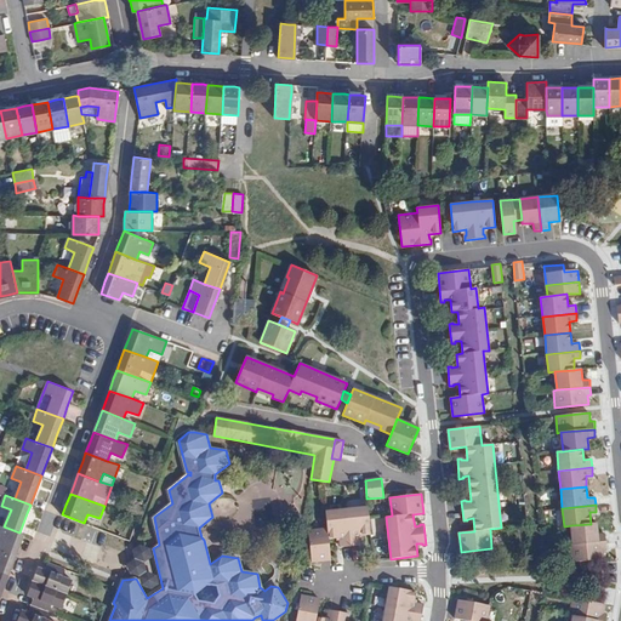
[(312,562),(330,559),(329,539),(341,537),(341,543),(340,543),(341,547),(360,545),(360,541),(359,541),(358,535),(370,534),(368,507),(325,512),(328,529),(308,530),(312,562)]
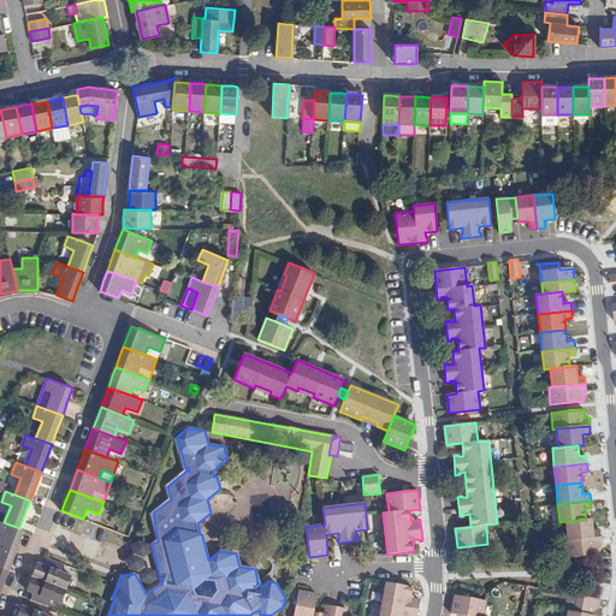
[(567,521),(568,540),(600,537),(600,528),(593,528),(592,519),(586,520),(567,521)]
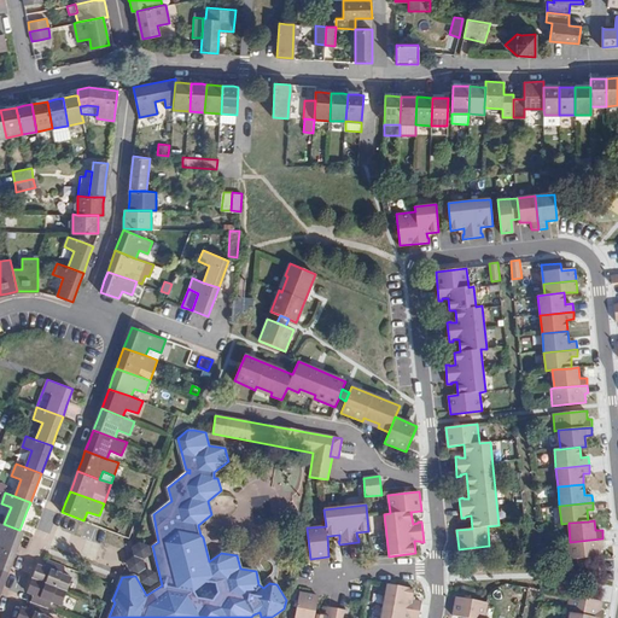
[(0,546),(16,553),(21,543),(24,532),(19,530),(4,524),(0,522),(0,546)]
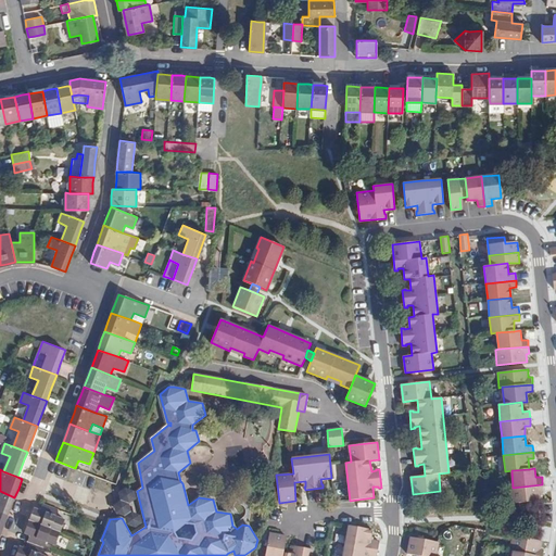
[(542,484),(513,488),(510,488),(512,502),(541,500),(541,492),(543,491),(542,484)]
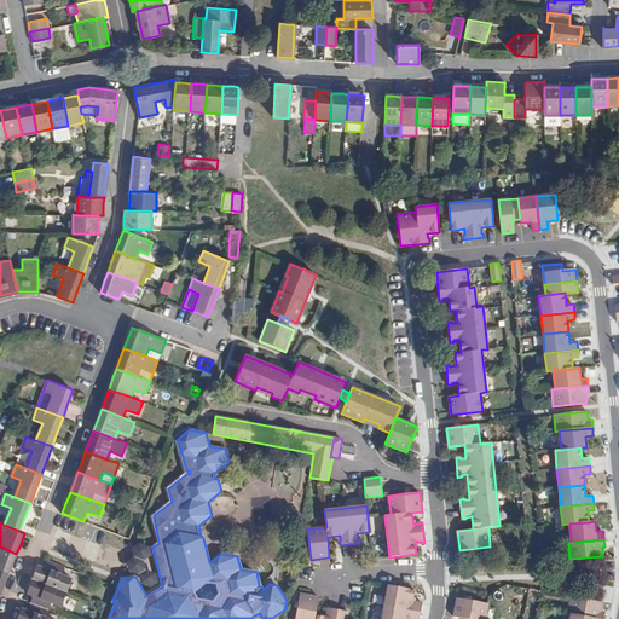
[(0,547),(0,571),(9,574),(13,563),(16,554),(0,547)]
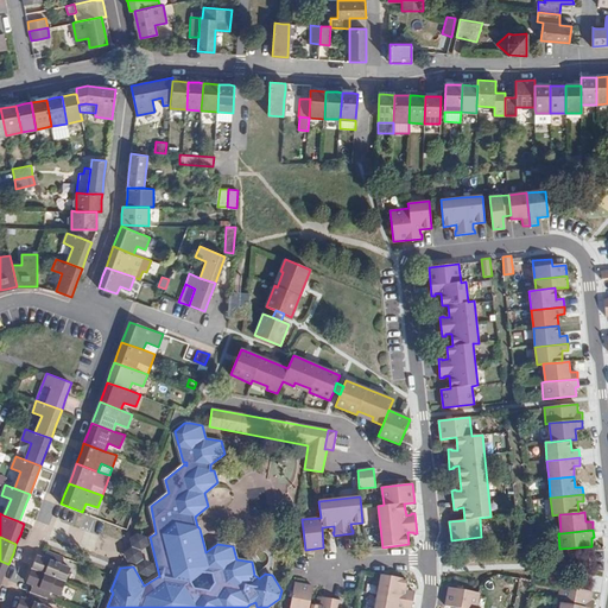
[(32,568),(67,581),(71,568),(62,564),(64,556),(46,550),(44,557),(38,555),(35,562),(32,568)]
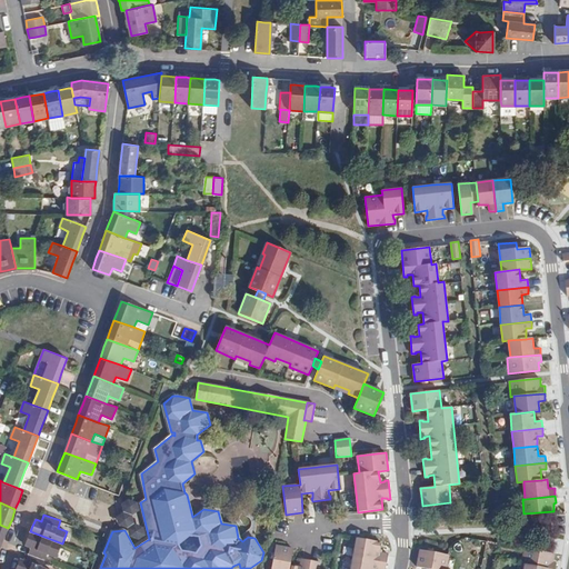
[(57,557),(62,543),(30,531),(28,538),(26,545),(31,547),(29,553),(46,559),(48,553),(57,557)]
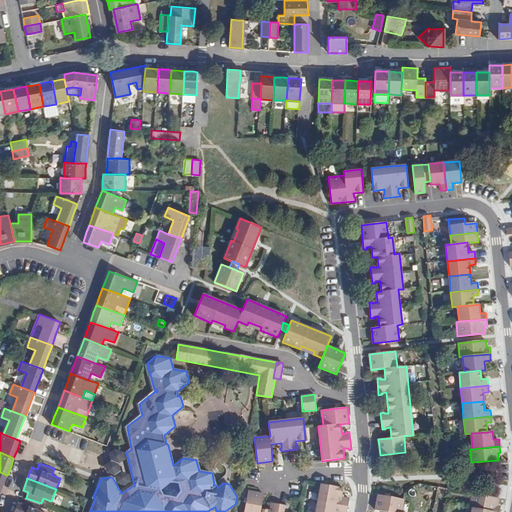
[(341,498),(343,488),(321,484),(318,501),(315,511),(346,511),(349,499),(346,498),(341,498)]
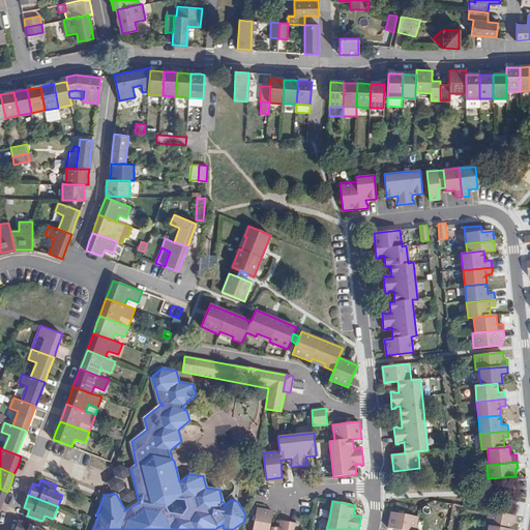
[(257,508),(253,529),(295,529),(296,527),(297,527),(298,524),(281,521),(281,524),(282,524),(281,529),(270,527),(273,511),(257,508)]
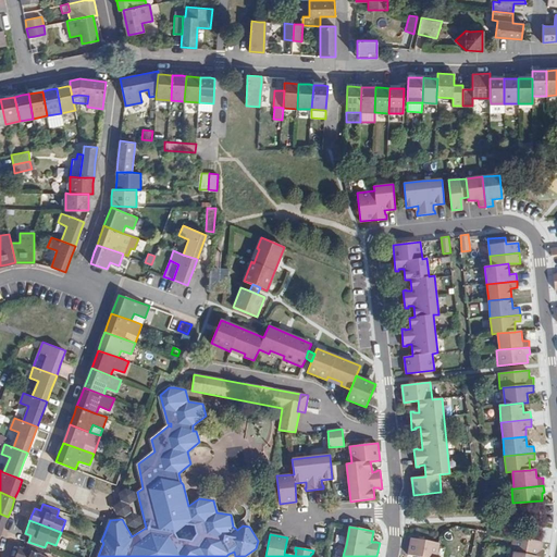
[(436,556),(440,543),(411,537),(408,555),(419,556),(436,556)]
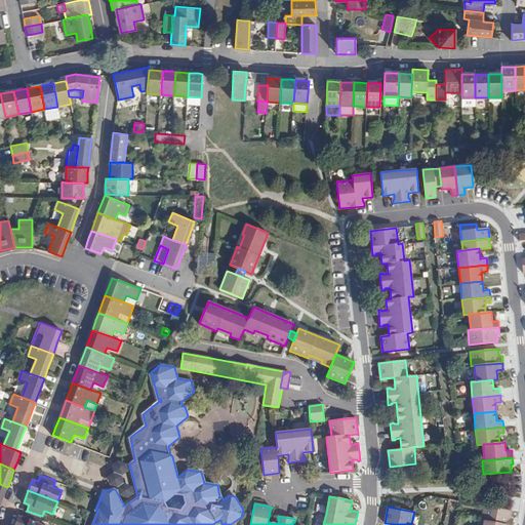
[(481,520),(485,521),(509,524),(512,524),(514,519),(511,519),(512,512),(484,507),(481,520)]
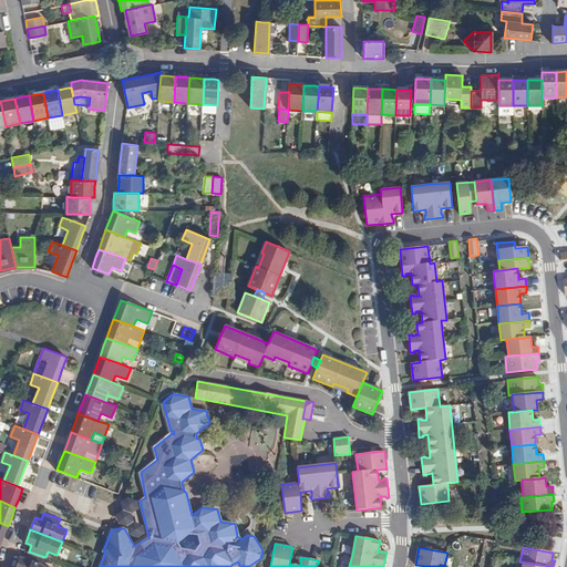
[(49,566),(42,565),(45,557),(29,552),(26,558),(20,557),(19,560),(16,566),(49,566)]
